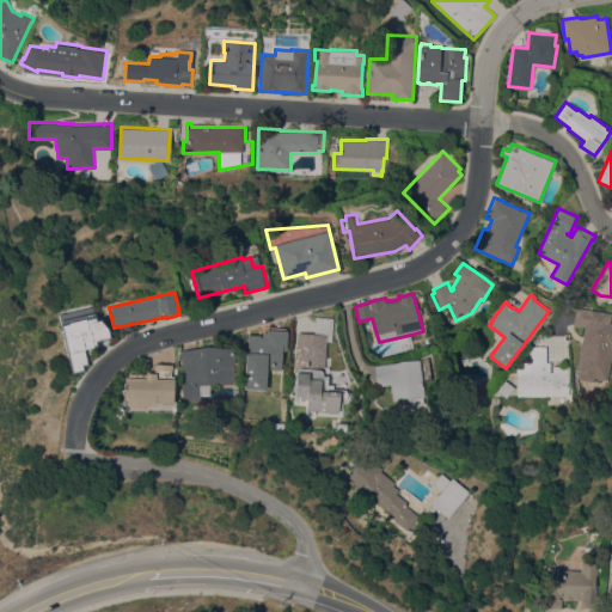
[(61,324),(62,323),(60,313),(92,306),(95,305),(96,310),(98,319),(102,318),(110,329),(112,338),(98,341),(99,346),(86,349),(90,363),(84,365),(85,369),(72,373),(61,324)]
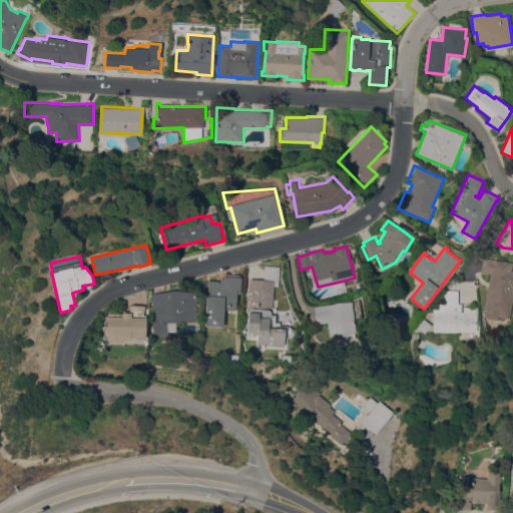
[(512,264),(512,270),(512,301),(511,319),(499,317),(498,320),(485,318),(485,314),(484,314),(490,273),(481,272),(483,259),(512,264)]
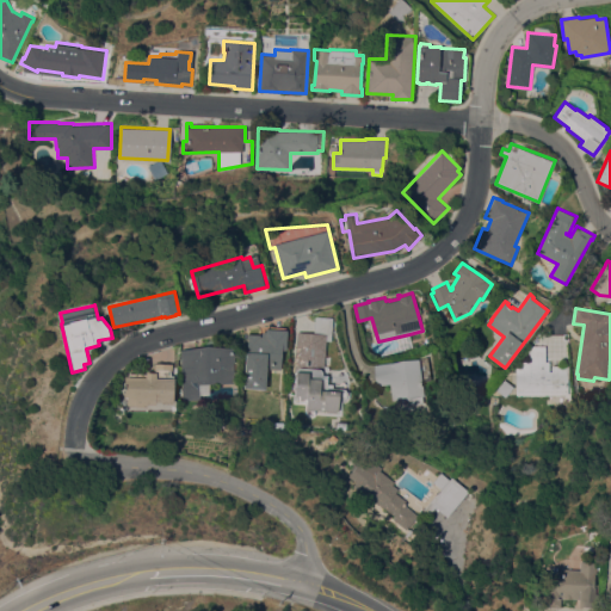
[(295,395),(297,372),(295,372),(297,332),(314,333),(315,318),(316,318),(316,316),(333,318),(332,340),(325,340),(322,374),(328,374),(327,383),(333,383),(333,388),(343,388),(345,389),(346,390),(347,393),(347,394),(347,396),(346,397),(344,399),(343,399),(341,414),(315,413),(315,414),(314,415),(313,417),(310,417),(309,417),(308,415),(307,414),(307,412),(307,399),(304,397),(304,400),(300,399),(301,395),(295,395)]
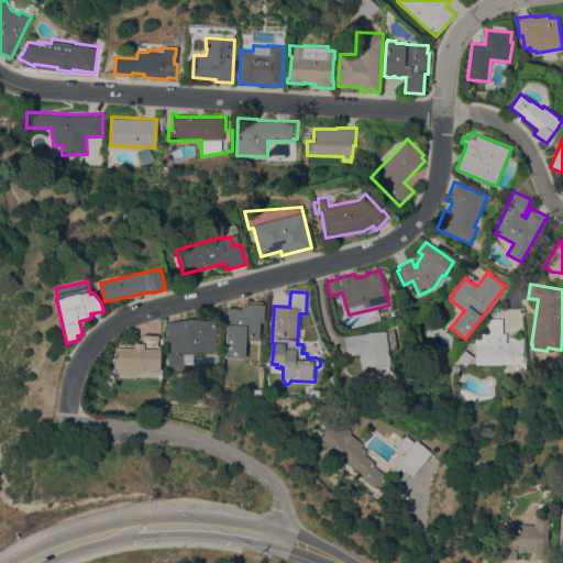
[(264,322),(260,322),(258,340),(246,339),(245,359),(225,357),(229,307),(241,308),(241,305),(245,306),(245,302),(246,302),(246,301),(250,300),(263,301),(263,304),(265,304),(264,322)]
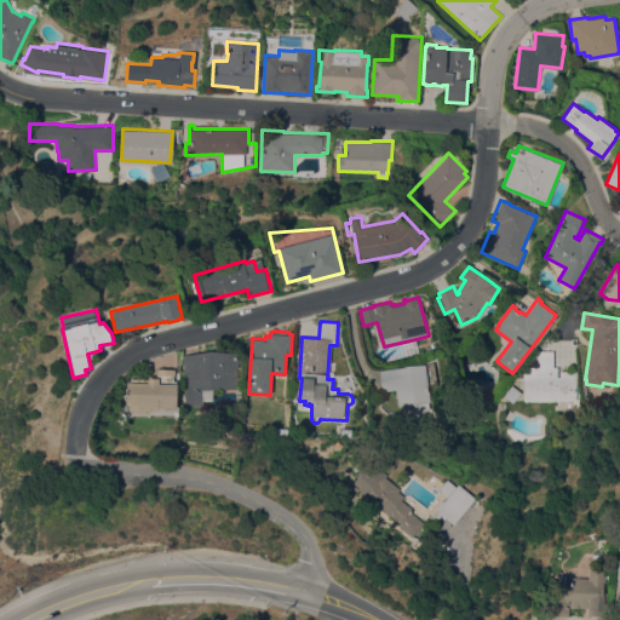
[(211,350),(239,352),(239,367),(237,367),(237,388),(212,389),(213,400),(184,401),(184,354),(211,350)]
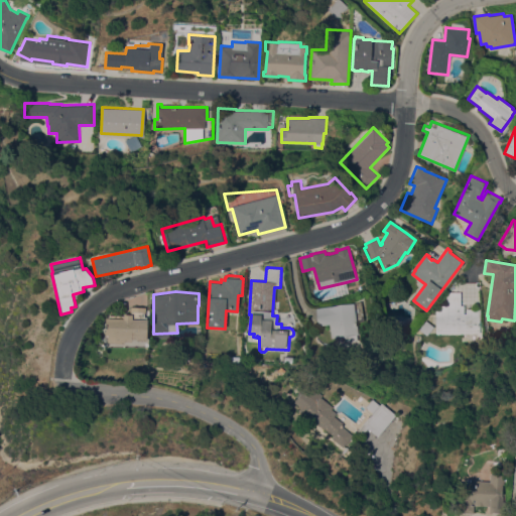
[(447,305),(447,291),(461,291),(461,305),(463,305),(463,313),(466,313),(466,308),(481,308),(481,333),(435,334),(435,311),(436,311),(436,310),(440,310),(440,305),(447,305)]
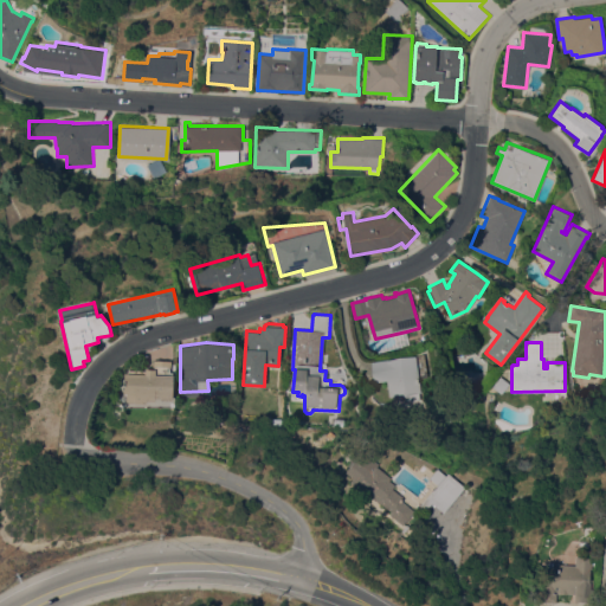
[(387,380),(374,382),(372,361),(425,354),(427,376),(419,378),(420,392),(419,392),(420,399),(405,401),(404,394),(389,397),(387,380)]
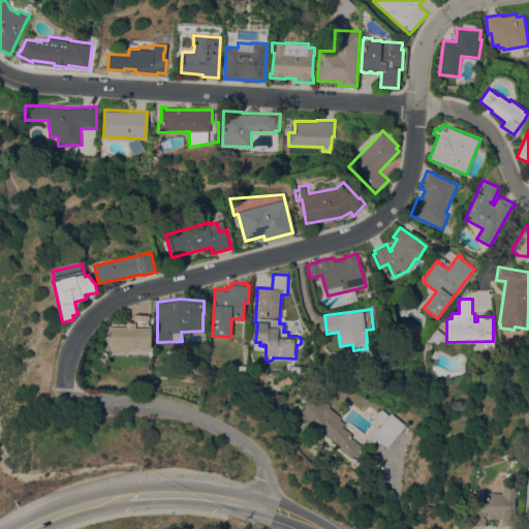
[(128,352),(118,352),(118,349),(110,349),(111,343),(109,343),(109,325),(126,327),(126,321),(135,322),(135,319),(133,319),(133,314),(150,314),(149,324),(151,324),(151,328),(153,328),(152,350),(128,349),(128,351),(128,352)]
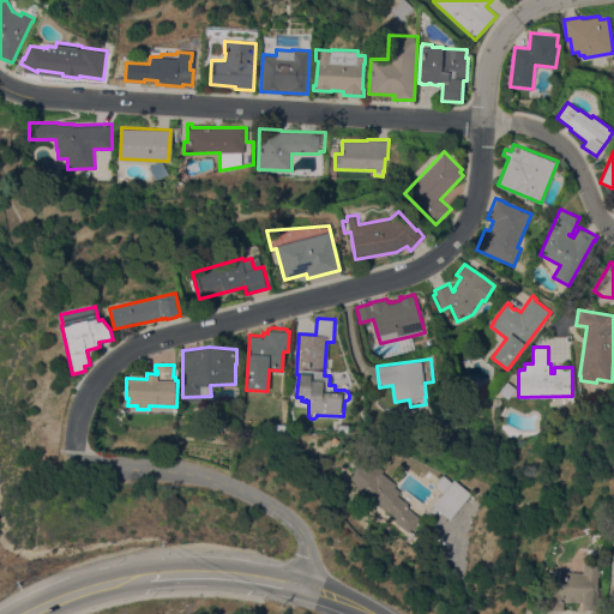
[(395,486),(401,492),(398,495),(408,503),(405,506),(420,517),(409,531),(396,521),(397,519),(378,504),(375,505),(355,488),(357,483),(350,479),(367,457),(384,470),(381,473),(396,485),(395,486)]
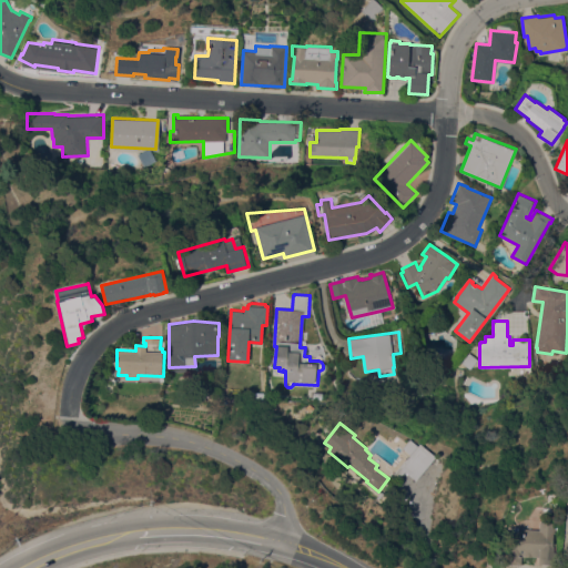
[(397,478),(392,474),(405,458),(409,454),(402,447),(409,438),(417,445),(419,443),(436,456),(416,480),(404,470),(397,478)]
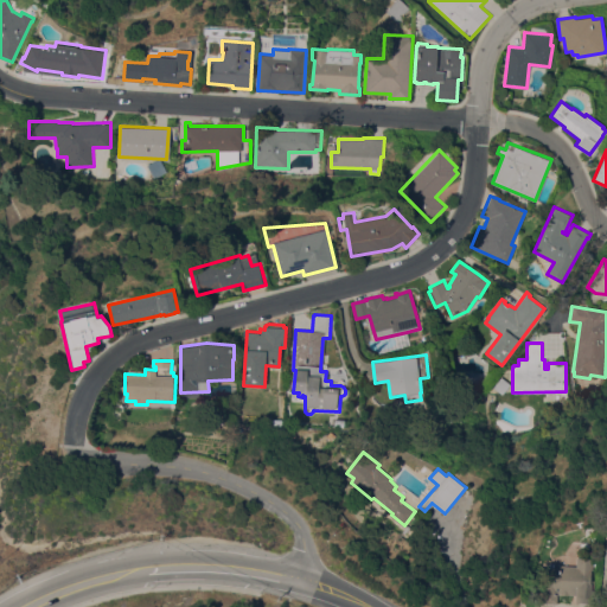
[(560,568),(560,564),(575,566),(576,557),(593,558),(590,589),(593,589),(592,604),(575,602),(575,595),(556,594),(556,604),(544,602),(547,567),(560,568)]
